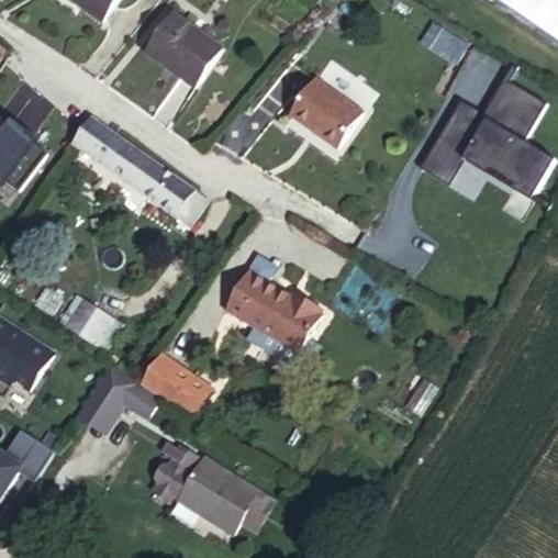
[(71,0),(99,20),(113,0),(71,0)]
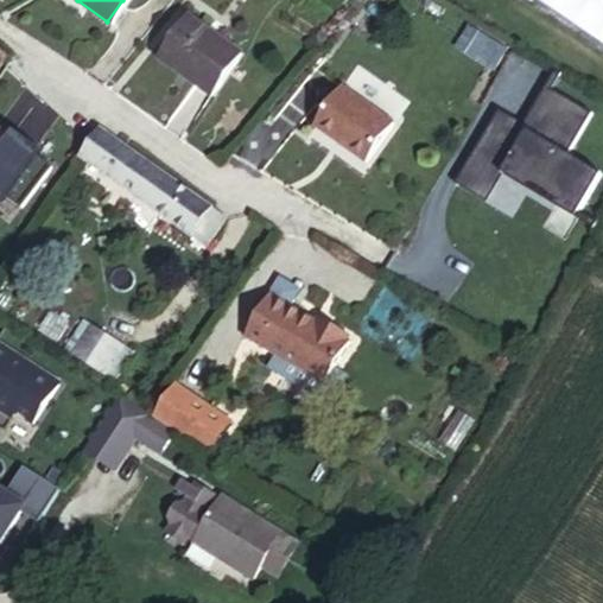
[(188,14),(158,56),(209,91),(237,50),(188,14)]
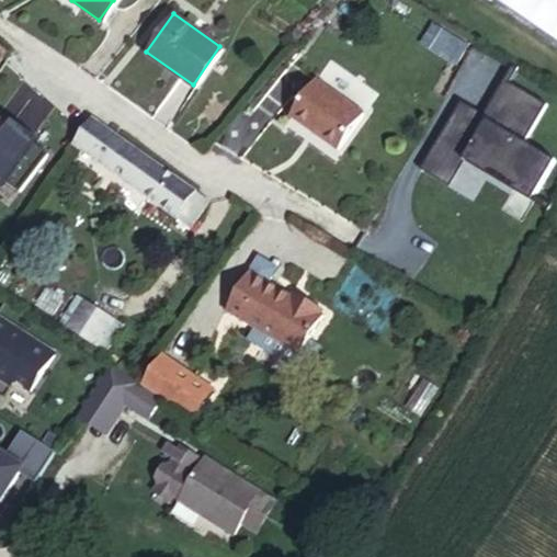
[(478,53),(440,26),(430,41),(457,59),(457,58),(468,66),(478,53)]
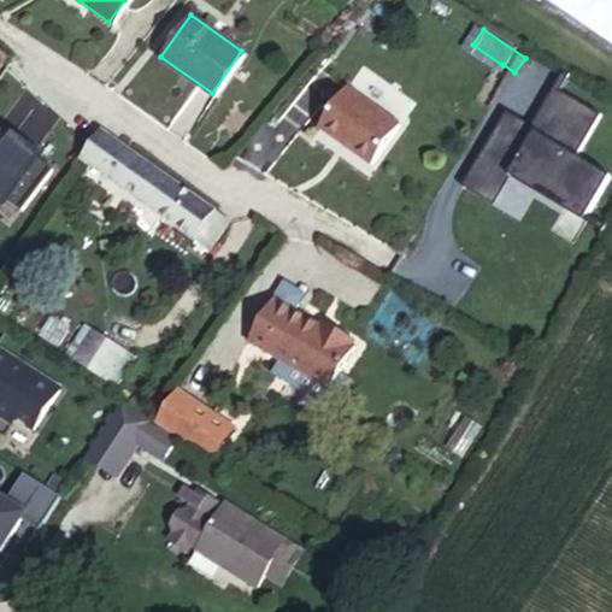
[(401,123),(347,83),(318,123),(371,162),(401,123)]
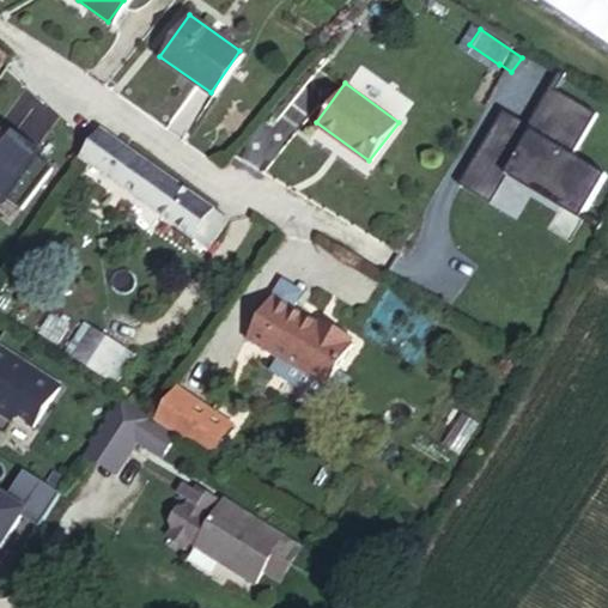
[(508,168),(583,212),(606,172),(572,153),(596,113),(555,87),(532,128),(503,111),(496,125),(503,129),(499,138),(491,132),(473,160),(502,177),(508,168)]
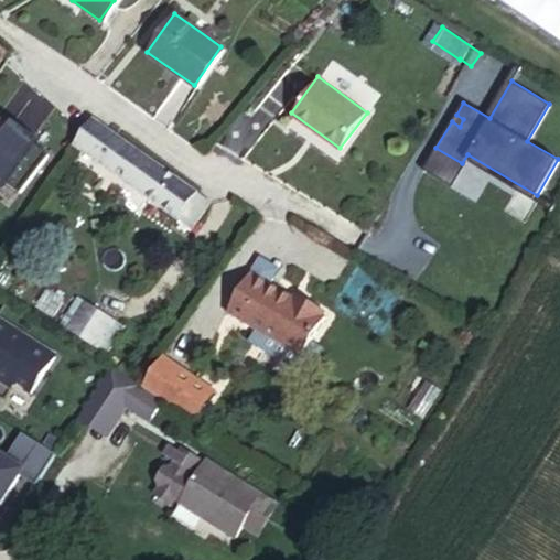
[(88,133),(96,121),(90,117),(82,129),(88,133)]
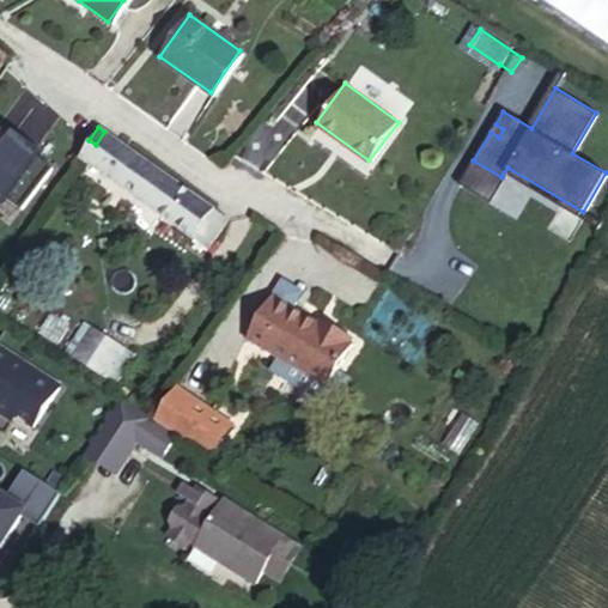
[(0,193),(18,207),(50,166),(0,128),(0,193)]
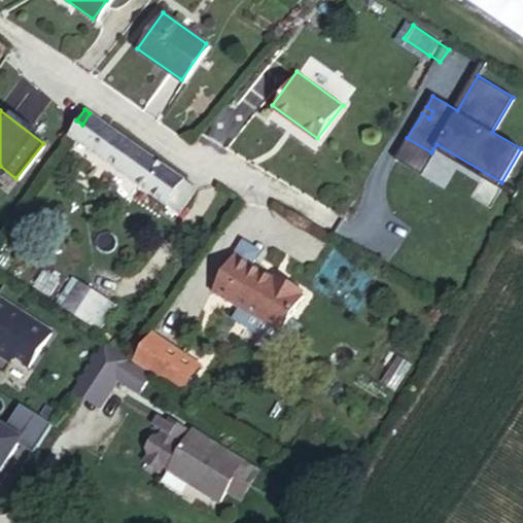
[(76,120),(67,134),(176,210),(193,185),(90,113),(82,125),(76,120)]
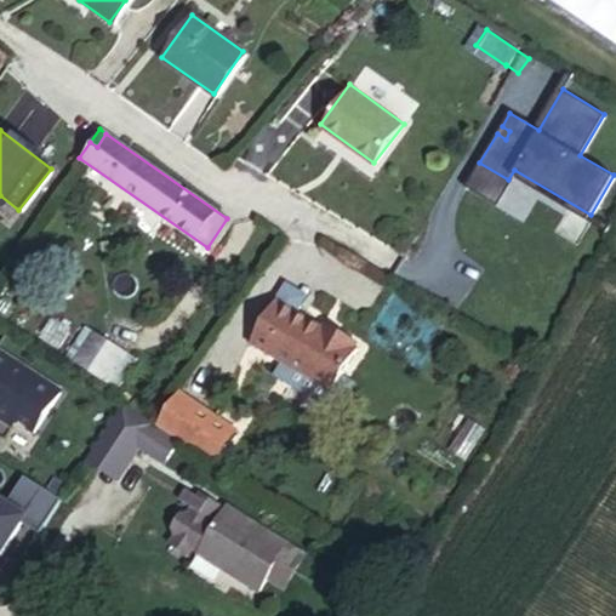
[(323,321),(275,292),(249,335),(285,357),(278,369),(323,397),(357,343),(353,341),(357,336),(336,324),(334,329),(323,321)]
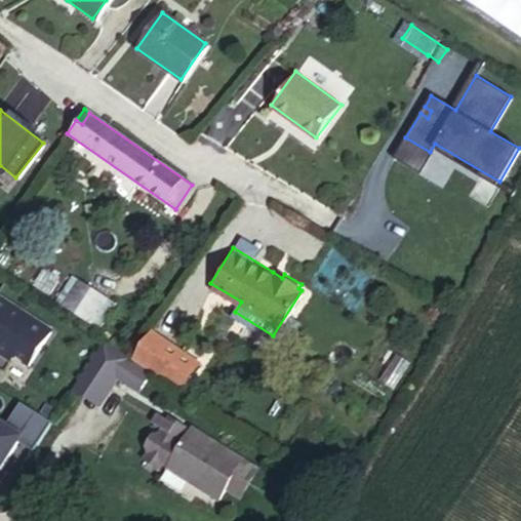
[(284,274),(275,268),(273,272),(282,278),(284,274)]
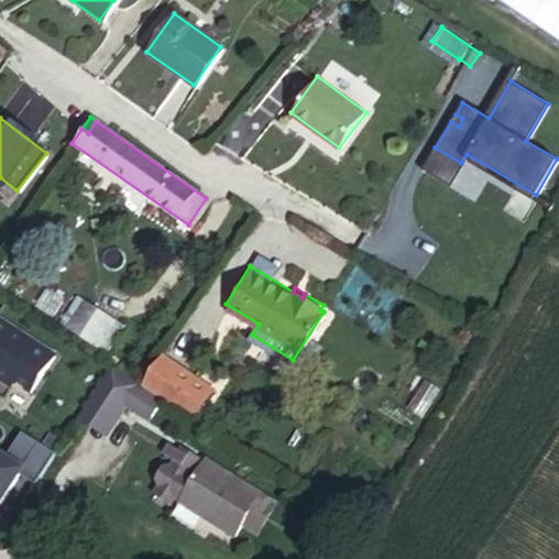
[(81,305),(65,329),(89,346),(106,321),(81,305)]
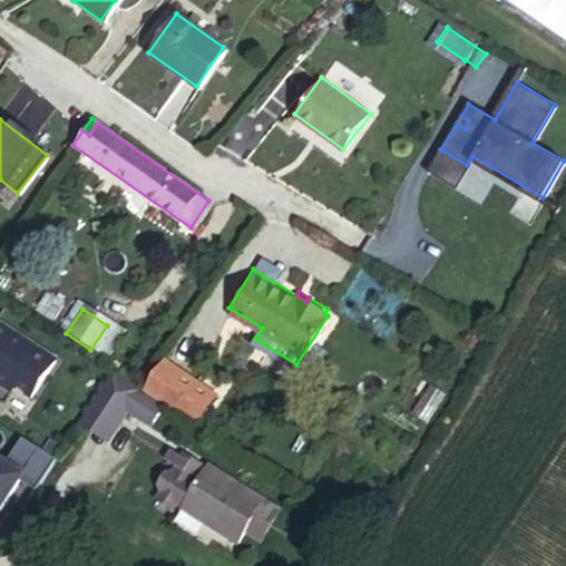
[(8,329),(0,324),(0,382),(3,378),(28,394),(52,358),(9,327),(8,329)]
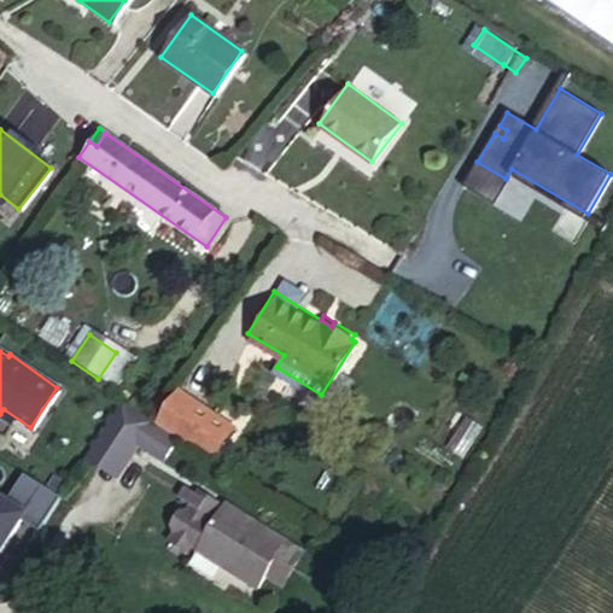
[(175,385),(153,416),(206,455),(229,422),(175,385)]
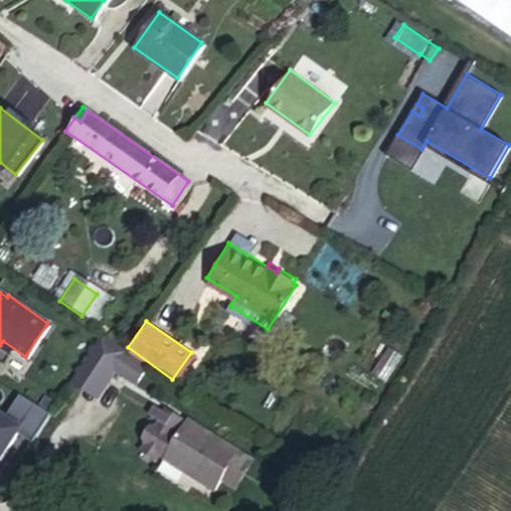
[(99,333),(81,359),(107,374),(119,355),(123,348),(99,333)]
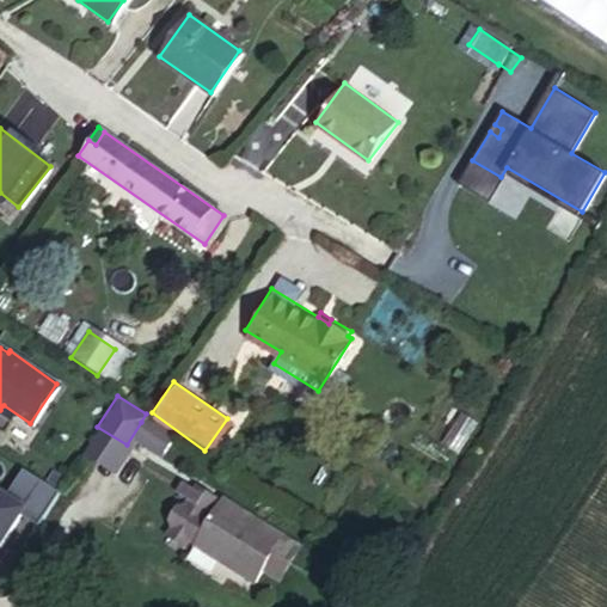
[(161,435),(141,422),(132,437),(152,451),(161,435)]
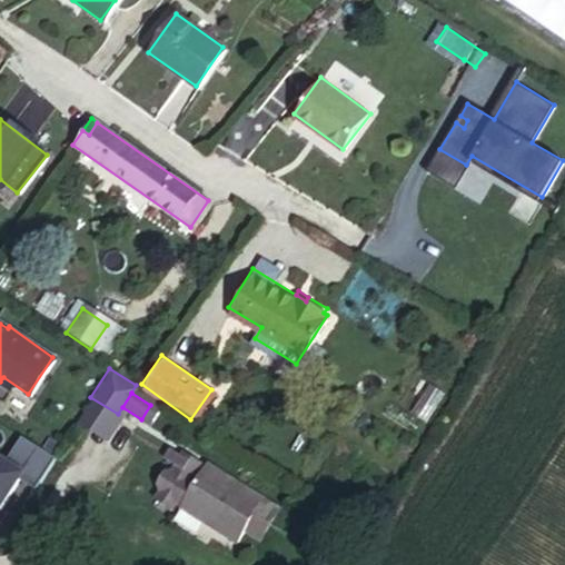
[(16,478),(32,489),(52,456),(18,435),(2,461),(0,459),(0,502),(16,478)]
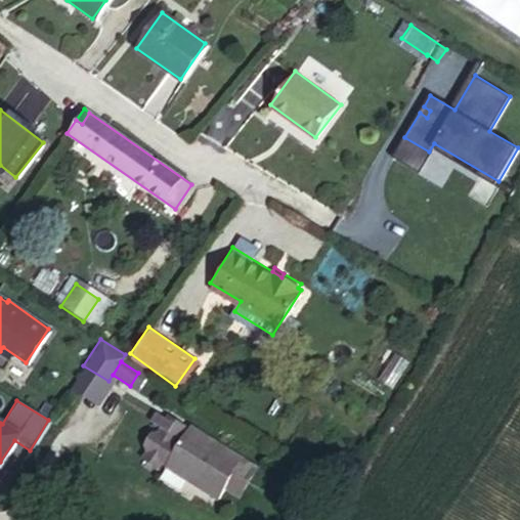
[(163,464),(185,428),(182,426),(183,423),(166,413),(156,428),(148,430),(140,443),(142,451),(159,461),(163,464)]
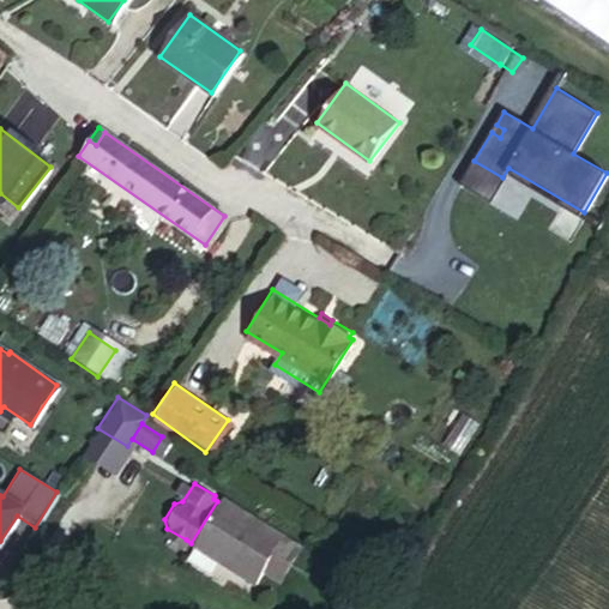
[(279,537),(219,499),(217,501),(191,543),(252,582),(279,537)]
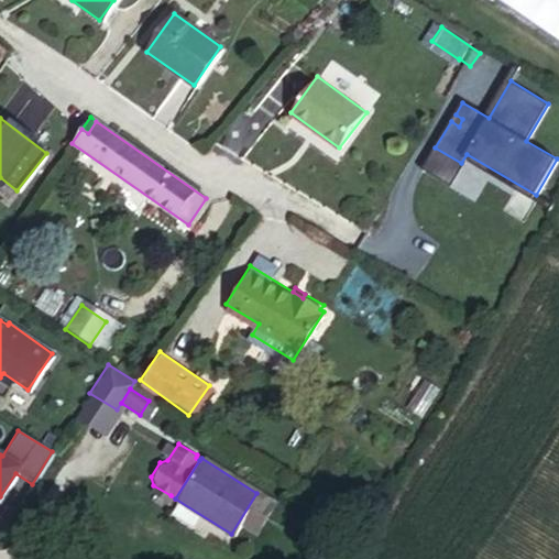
[(171,495),(153,485),(150,491),(167,501),(171,495)]
